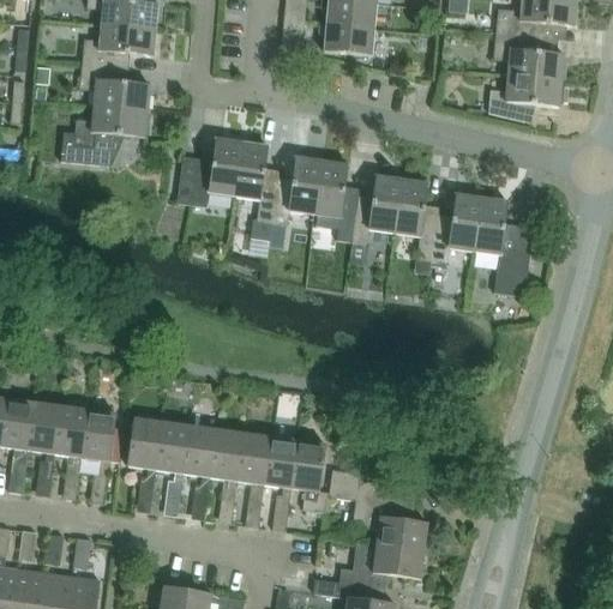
[(88,0),(88,6),(103,7),(102,23),(156,29),(158,1),(143,0),(88,0)]
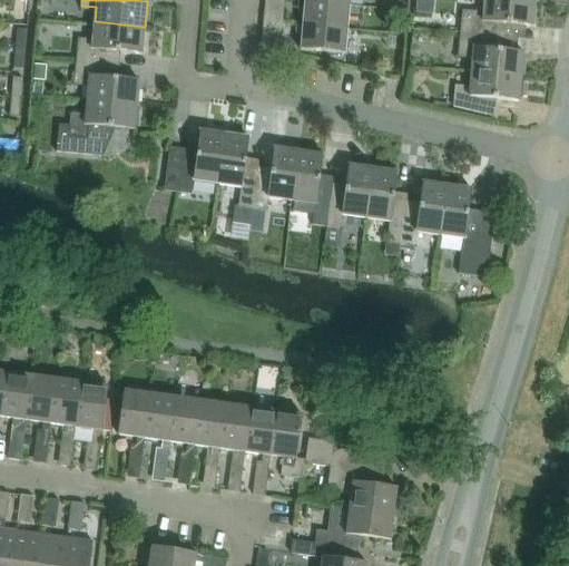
[(265,0),(264,8),(284,10),(285,0),(265,0)]
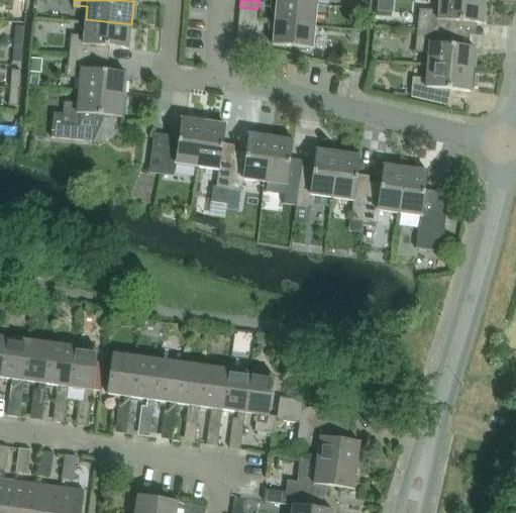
[(317,2),(299,0),(271,0),(270,5),(276,5),(275,19),(315,23),(317,2)]
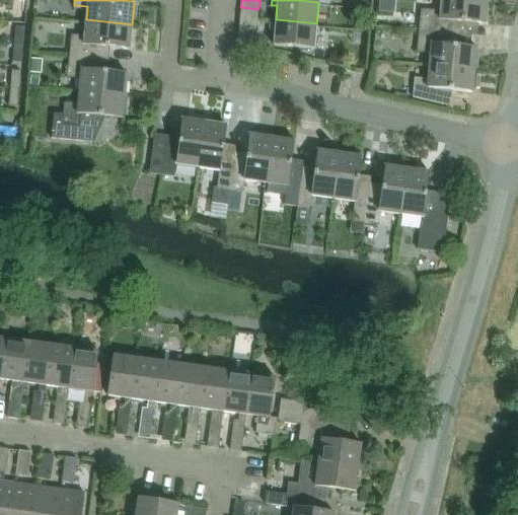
[(457,30),(458,18),(486,21),(488,0),(441,0),(440,8),(421,6),(419,27),(457,30)]
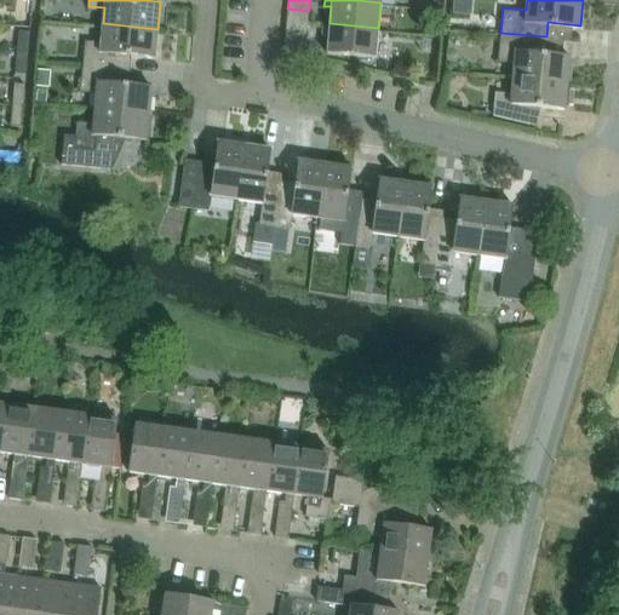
[(308,21),(309,11),(287,9),(287,19),(308,21)]
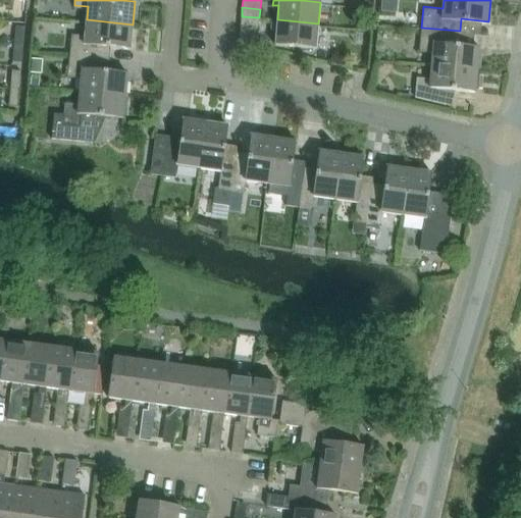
[(242,16),(240,30),(258,32),(259,17),(242,16)]
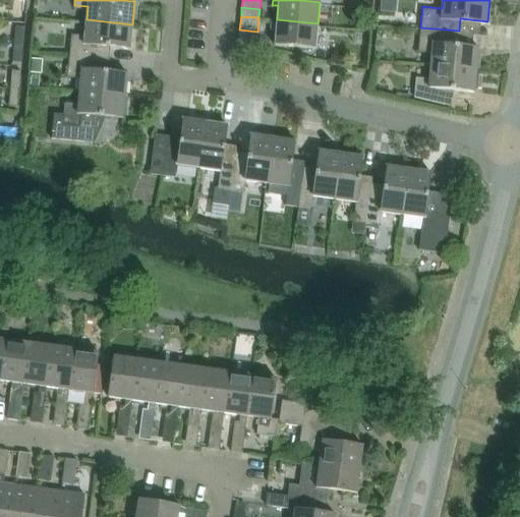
[(318,23),(277,19),(271,18),(270,26),(276,27),(275,42),(315,46),(318,23)]
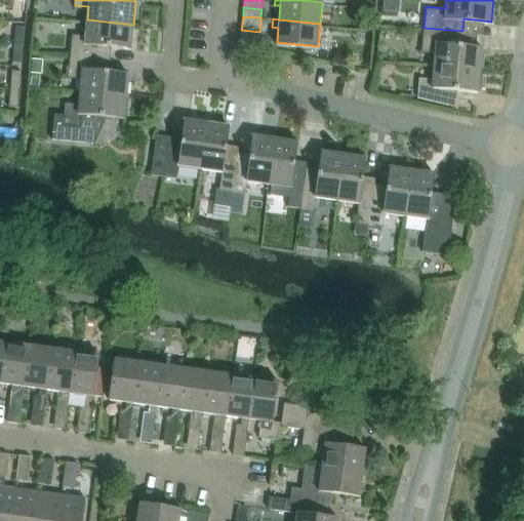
[(71,53),(103,56),(105,44),(131,47),(133,25),(87,19),(86,33),(72,32),(71,53)]
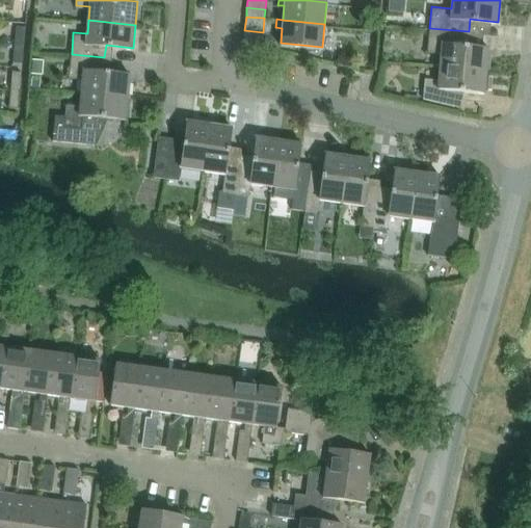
[(17,24),(15,43),(24,43),(26,25),(17,24)]
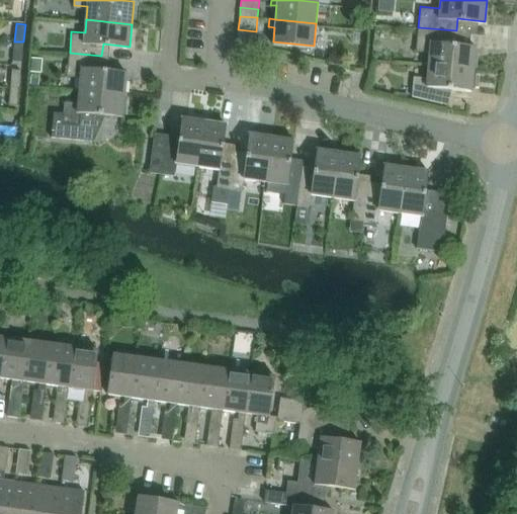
[(430,50),(428,63),(474,67),(476,45),(449,41),(450,30),(456,30),(418,27),(416,48),(430,50)]
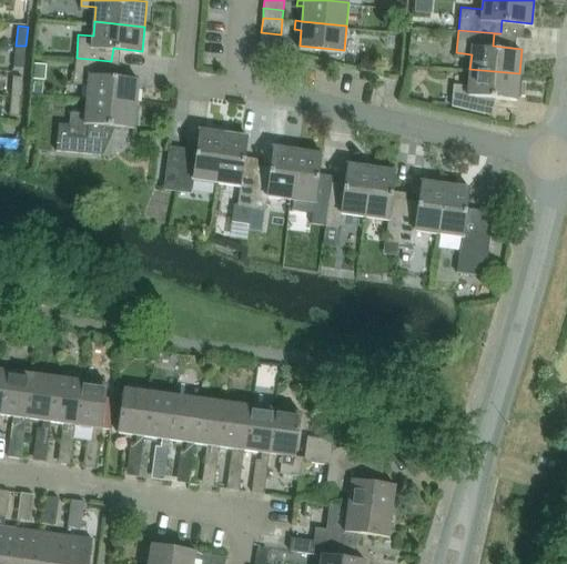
[(280,44),(281,34),(261,32),(260,42),(280,44)]
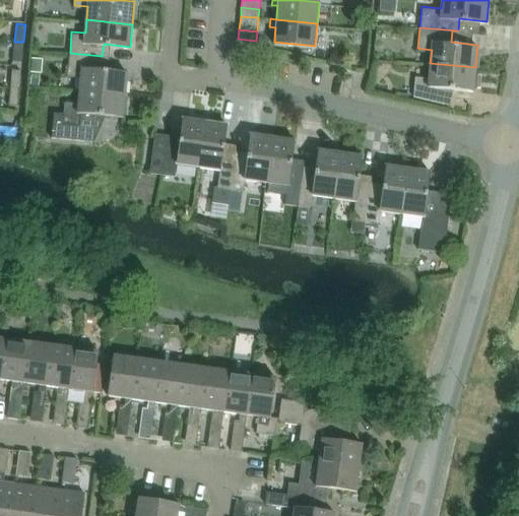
[(23,42),(14,42),(13,59),(22,60),(23,42)]
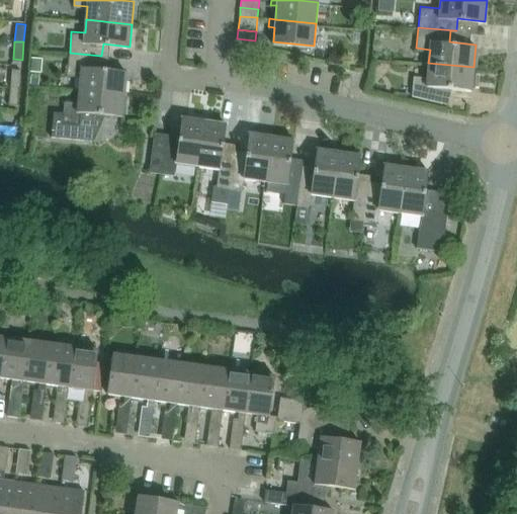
[(79,88),(125,92),(127,70),(100,68),(101,56),(70,53),(68,74),(81,75),(79,88)]
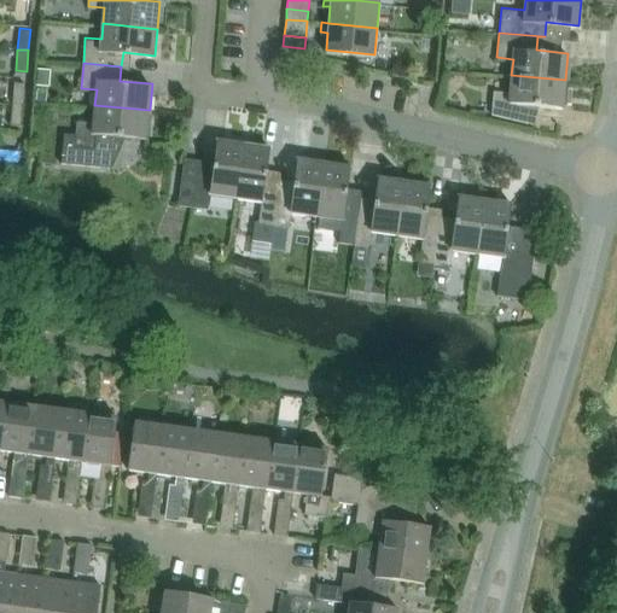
[(492,112),(528,121),(531,104),(563,106),(565,80),(511,75),(510,91),(494,89),(492,112)]
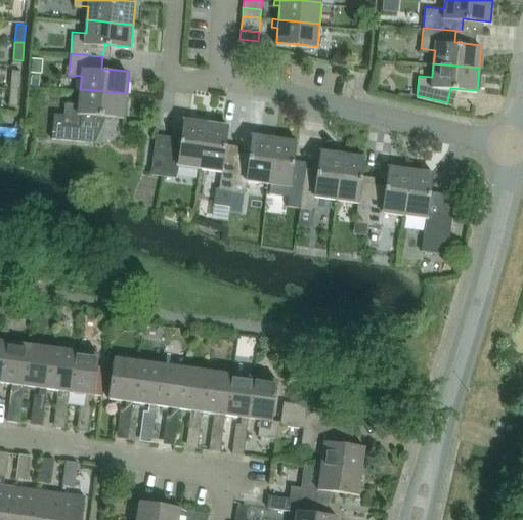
[(12,68),(10,86),(19,86),(22,69),(12,68)]
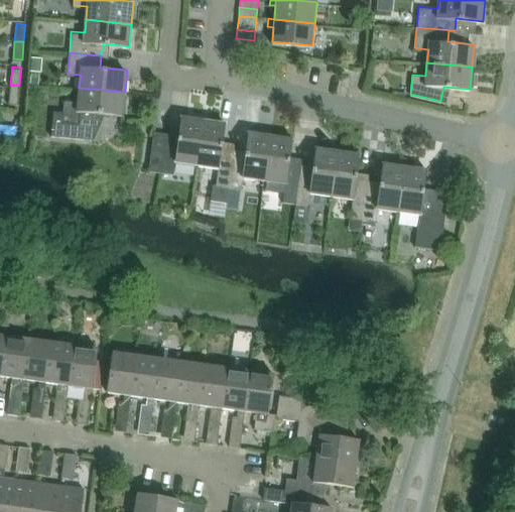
[(39,74),(31,73),(30,82),(38,83),(39,74)]
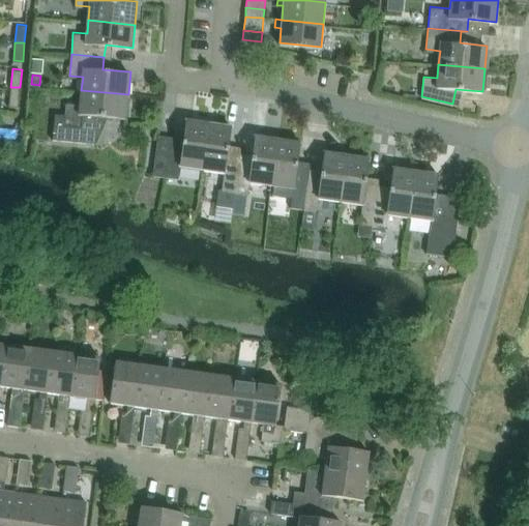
[(20,87),(10,87),(9,105),(19,106),(20,87)]
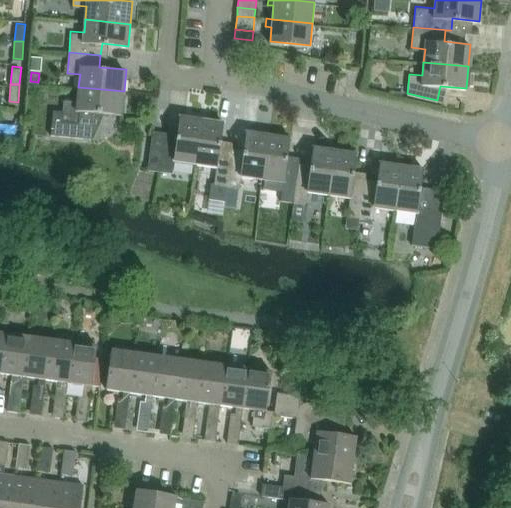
[(53,108),(51,133),(90,136),(93,111),(122,113),(124,91),(78,87),(77,100),(64,99),(63,109),(53,108)]
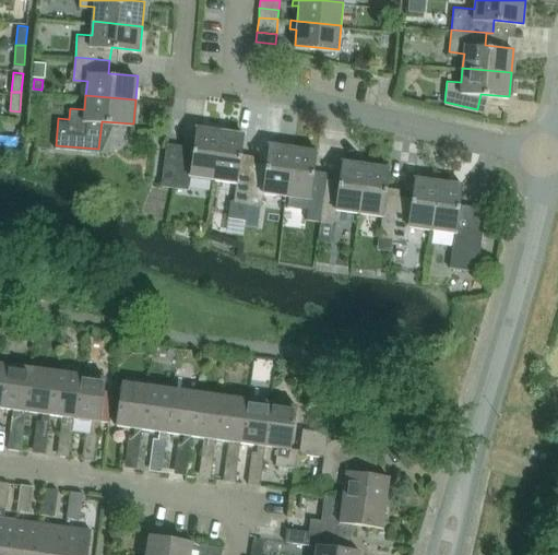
[(190,174),(213,177),(221,128),(197,125),(192,153),(179,151),(175,186),(188,187),(190,174)]
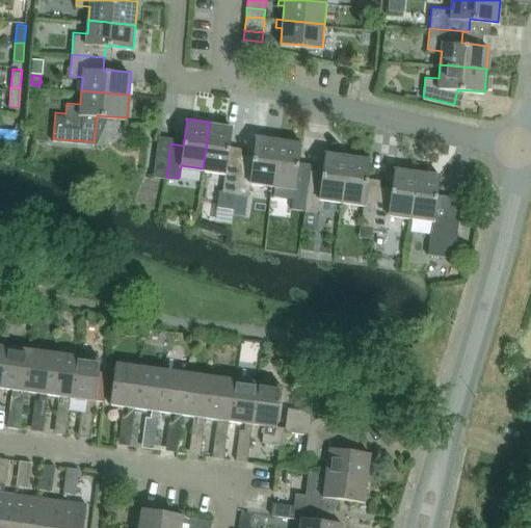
[(210,122),(203,168),(224,172),(222,190),(236,192),(241,160),(241,154),(230,152),(233,126),(210,122)]
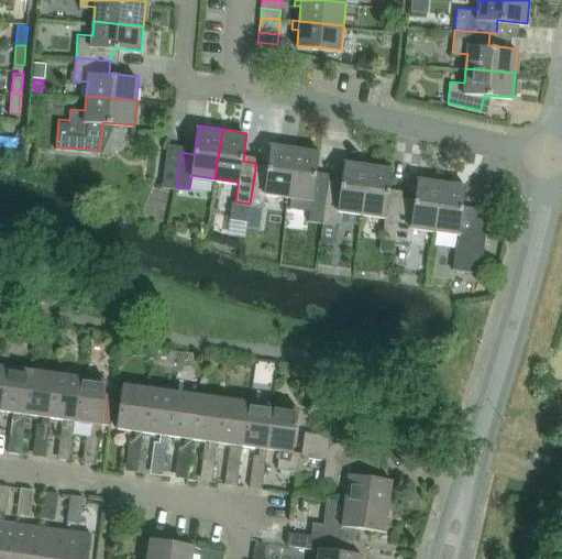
[(0,143),(17,145),(18,135),(0,133),(0,143)]
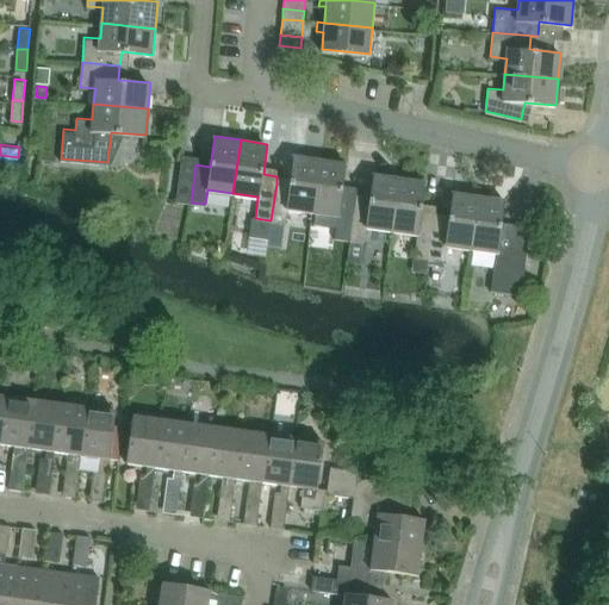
[(197,157),(182,155),(175,200),(191,203),(196,164),(197,157)]
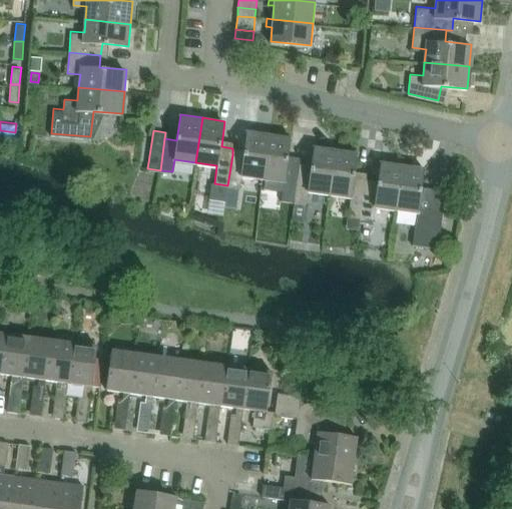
[(263,178),(269,133),(247,130),(243,155),(232,154),(227,185),(240,187),(241,175),(263,178)]
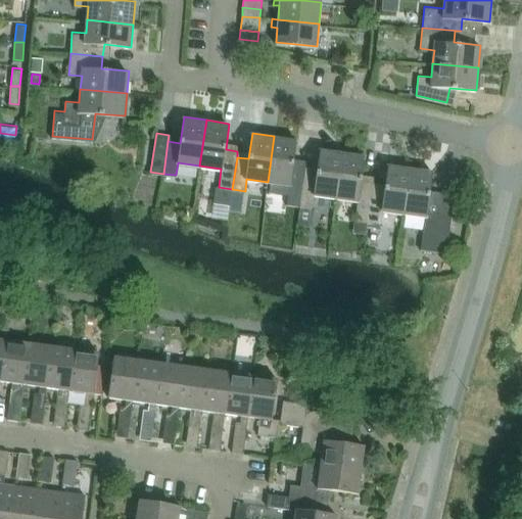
[(296,139),(274,136),(268,182),(289,185),(287,203),(299,204),(304,173),(305,167),(293,164),(296,139)]
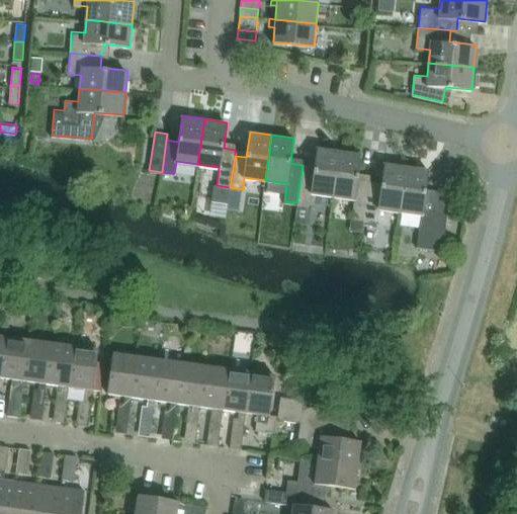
[(333,195),(339,150),(317,147),(313,173),(302,171),(296,202),(310,204),(312,192),(333,195)]
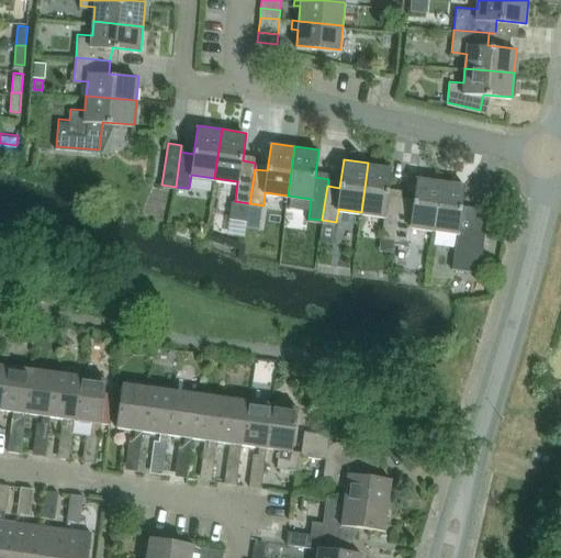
[(392,166),(368,163),(361,212),(384,215),(381,235),(395,237),(401,202),(402,196),(389,193),(392,166)]
